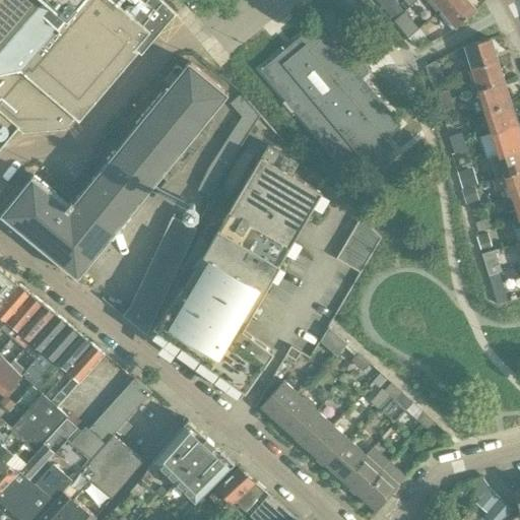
[(0,0),(0,147),(18,127),(23,131),(65,128),(75,117),(79,120),(138,51),(135,49),(149,31),(155,38),(176,13),(161,0),(0,0)]
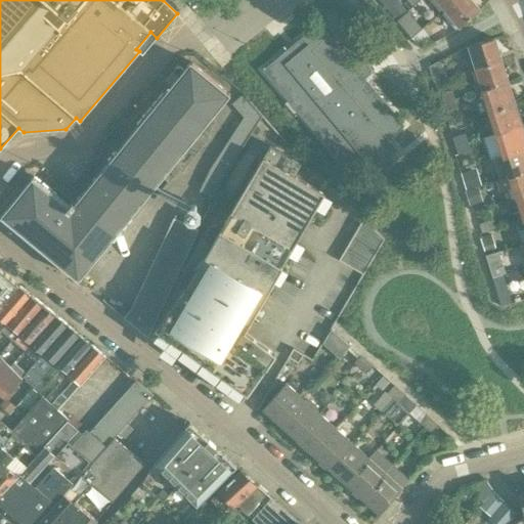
[(395,0),(385,0),(382,4),(387,10),(397,2),(395,0)]
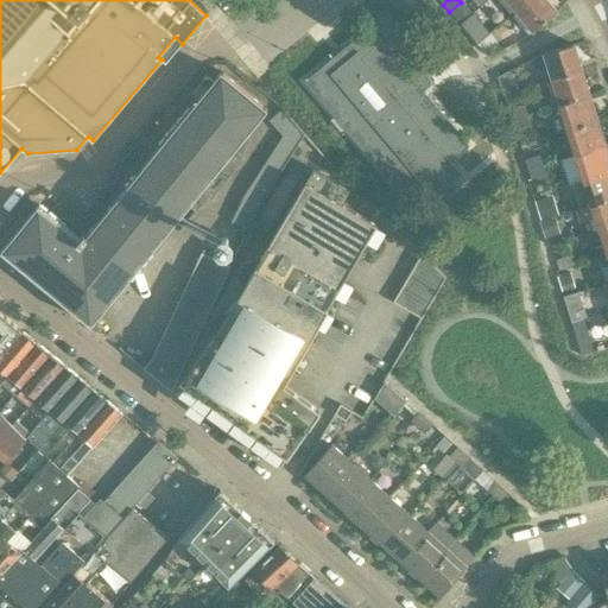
[(504,0),(514,12),(529,0),(504,0)]
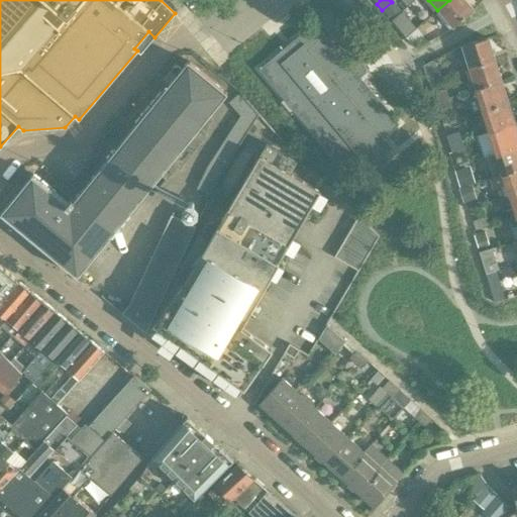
[(464,0),(449,0),(437,10),(452,28),(474,10),(464,0)]
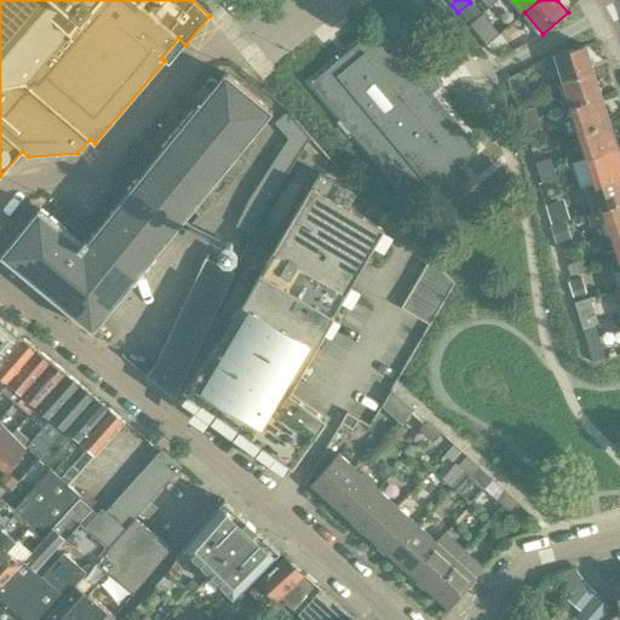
[(339,58),(310,84),(313,86),(399,189),(411,204),(430,188),(441,201),(451,194),(455,200),(465,191),(460,185),(470,178),(458,165),(477,149),(476,148),(430,93),(438,87),(440,85),(437,81),(440,79),(432,70),(430,73),(426,68),(417,76),(406,63),(377,28),(371,32),(348,52),(339,58)]
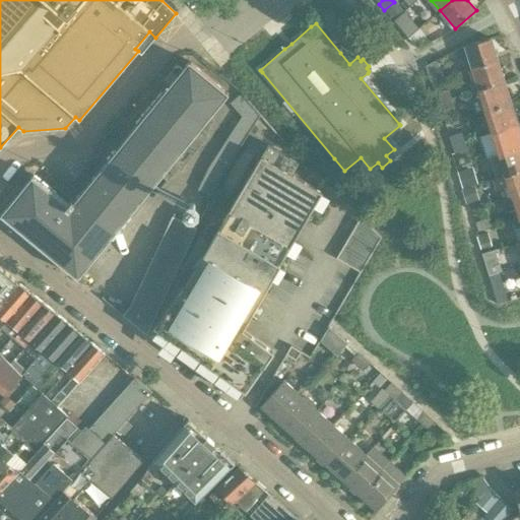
[(402,31),(407,39),(417,29),(411,23),(402,31)]
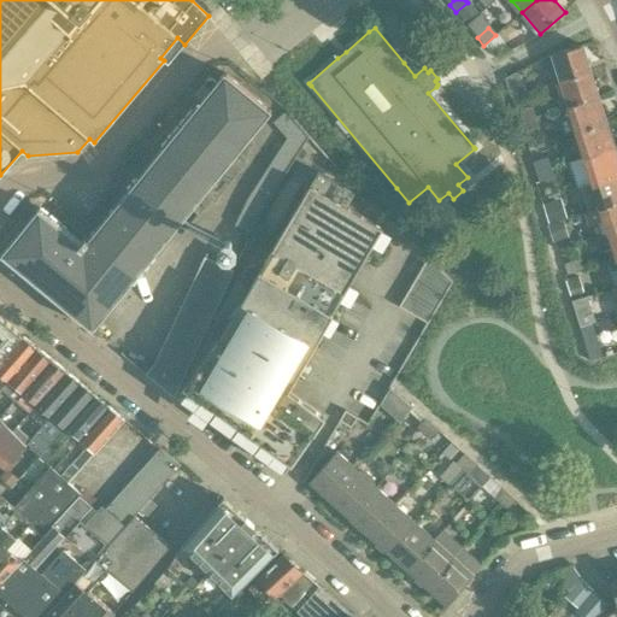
[(495,35),(483,46),(491,53),(503,43),(495,35)]
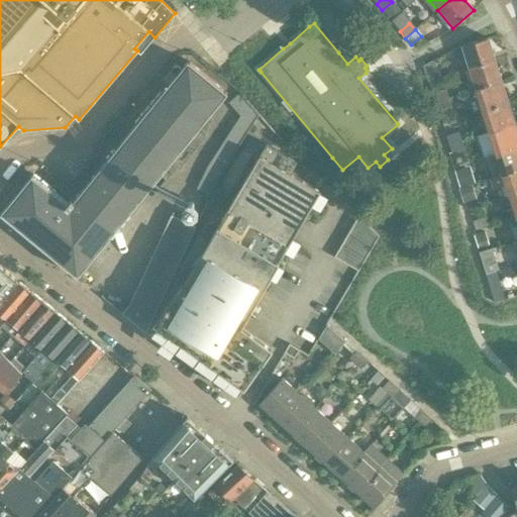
[(488,38),(461,46),(469,69),(495,61),(488,38)]
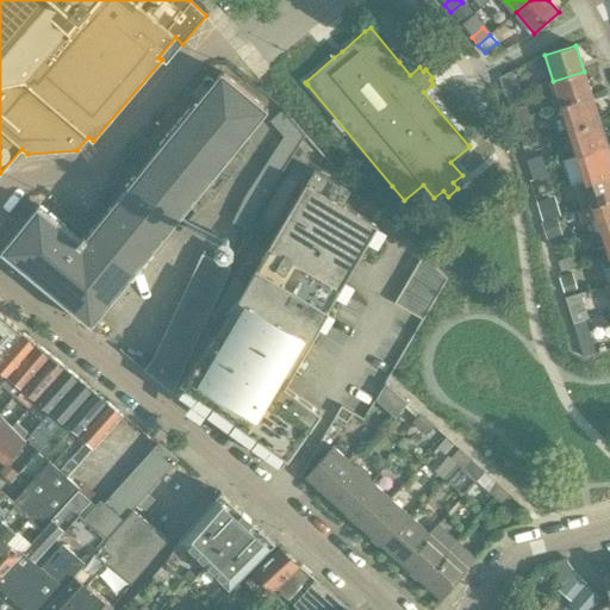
[(512,69),(498,75),(502,86),(505,97),(515,93),(520,92),(516,81),(512,69)]
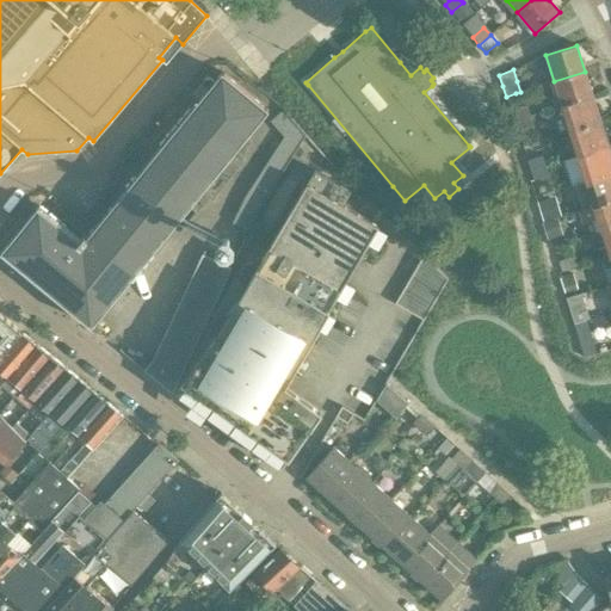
[(559,97),(551,99),(555,109),(561,106),(592,97),(585,72),(554,81),(559,97)]
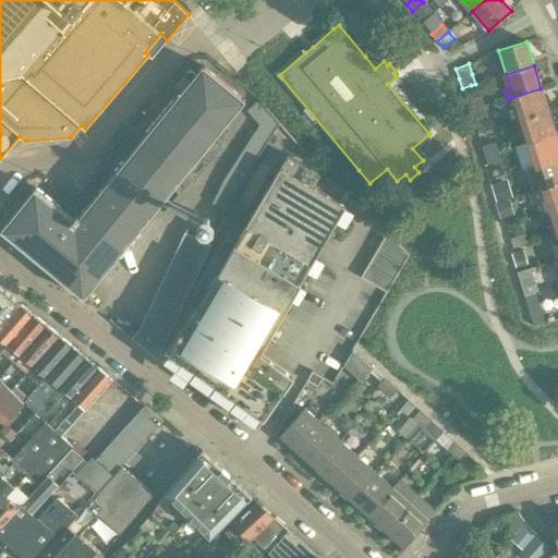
[(0,231),(83,299),(245,101),(203,67),(80,217),(76,215),(73,219),(35,189),(0,231)]
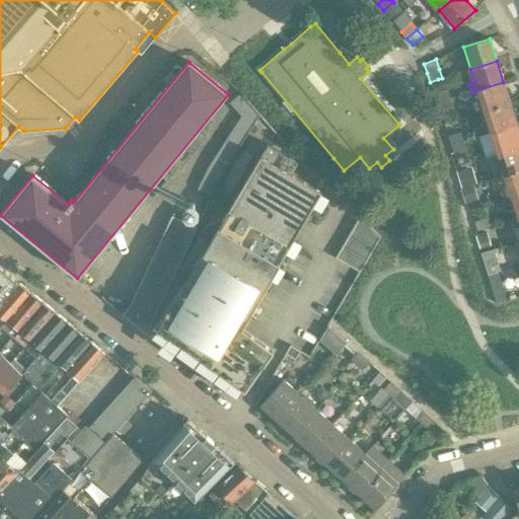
[(473,99),(469,100),(474,115),(484,112),(510,103),(503,82),(476,90),(471,92),(473,99)]
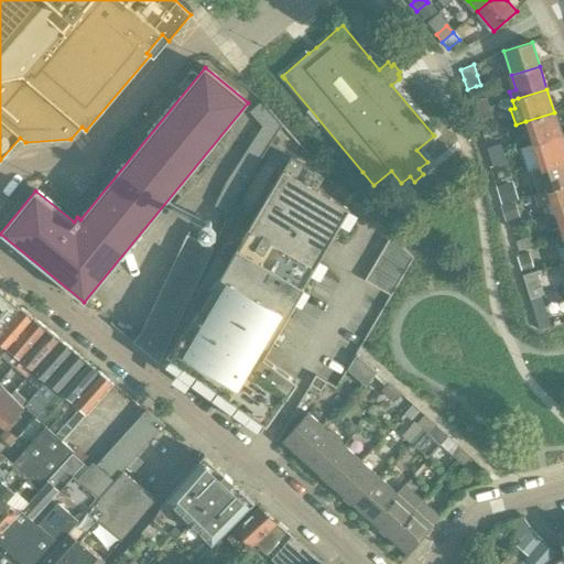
[(485,98),(472,102),(475,112),(488,108),(485,98)]
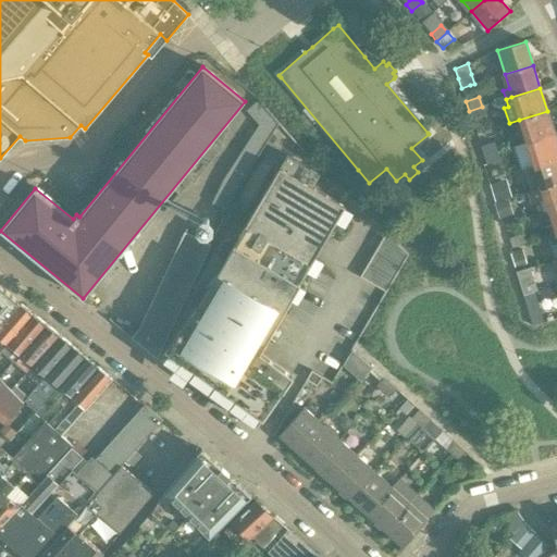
[(482,107),(469,111),(471,120),(485,115),(482,107)]
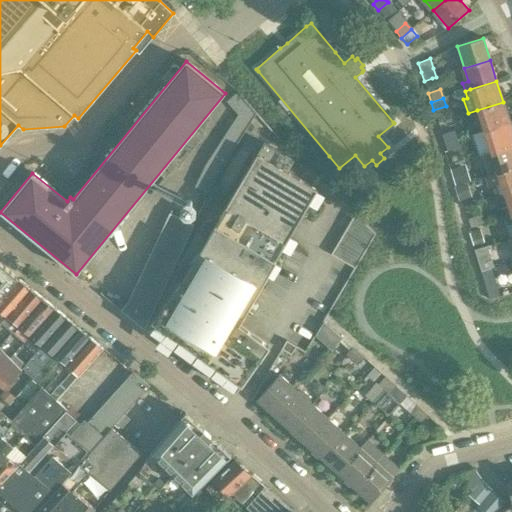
[(503,102),(477,110),(484,131),(510,123),(503,102)]
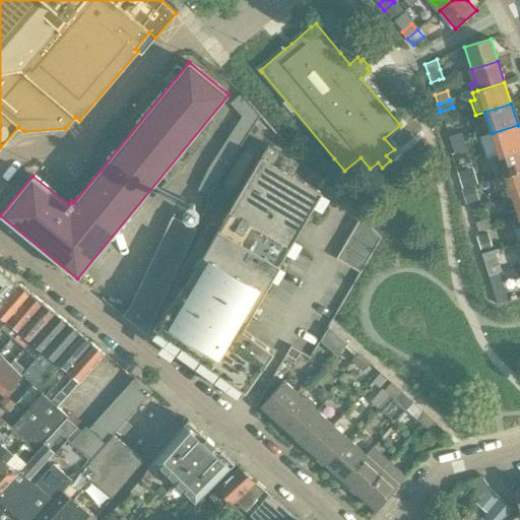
[(519,131),(518,125),(492,133),(499,154),(519,147),(519,131)]
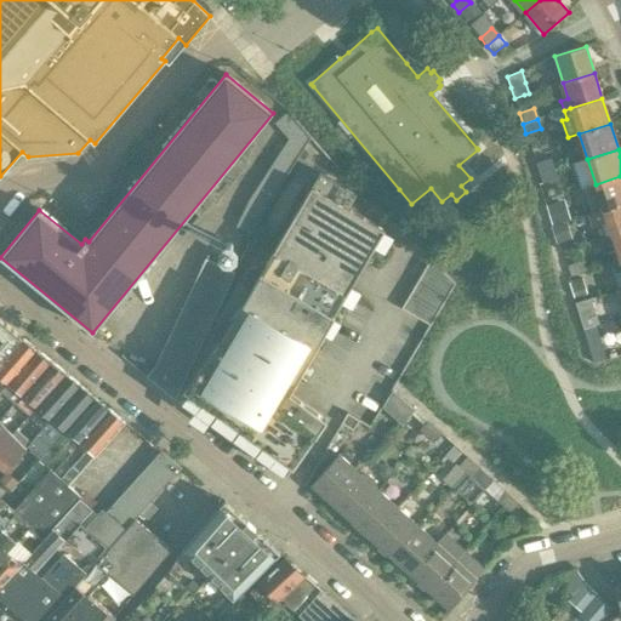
[(535,164),(539,174),(553,169),(550,159),(535,164)]
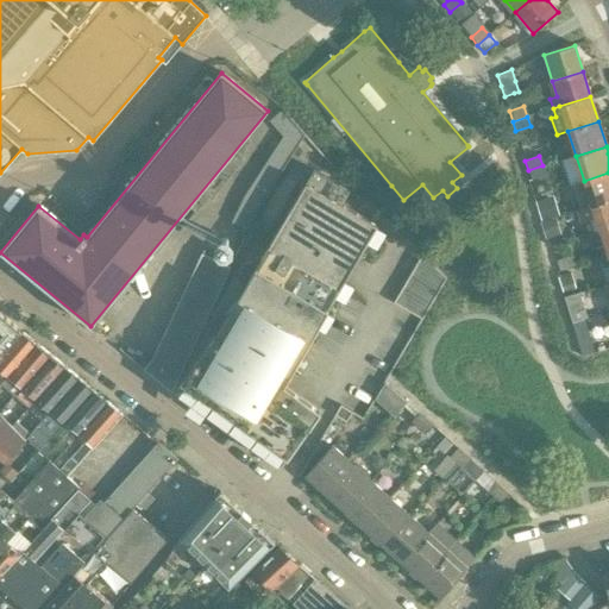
[(542,165),(528,170),(532,181),(546,175),(542,165)]
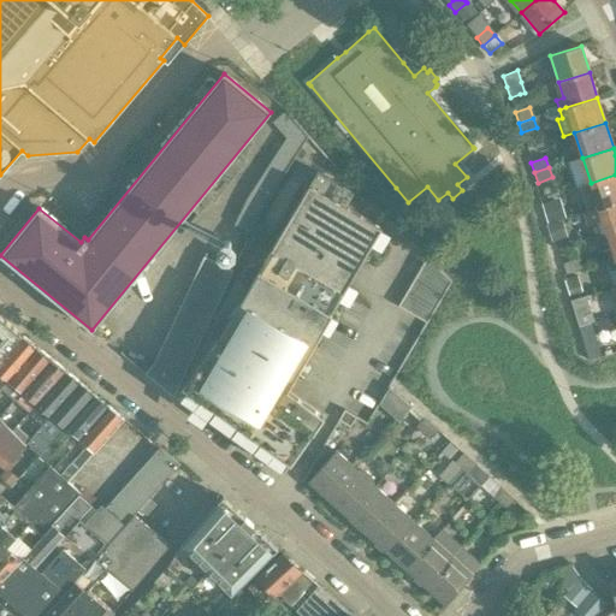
[(284,471),(323,416),(277,384),(283,373),(292,379),(381,227),(344,206),(353,193),(317,172),(218,341),(217,341),(177,395),(284,471)]
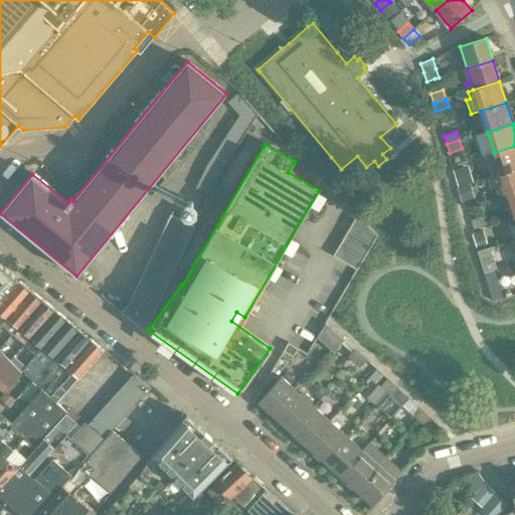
[(514,146),(494,153),(484,156),(491,177),(500,174),(514,169),(514,146)]
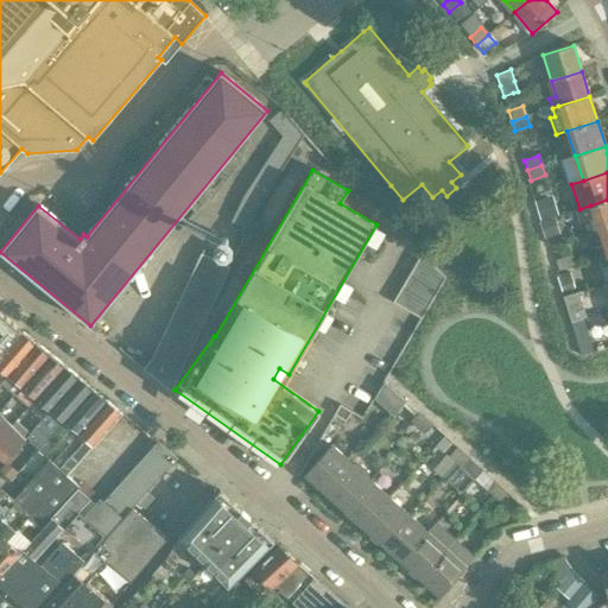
[(233,222),(248,229),(259,206),(270,190),(263,185),(266,178),(259,173),(245,197),(233,222)]
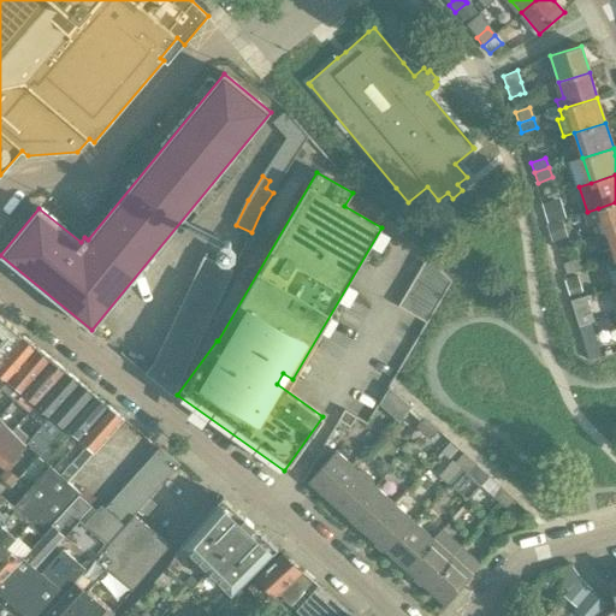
[(587,212),(585,213),(588,224),(602,219),(606,234),(615,230),(615,202),(598,208),(587,212)]
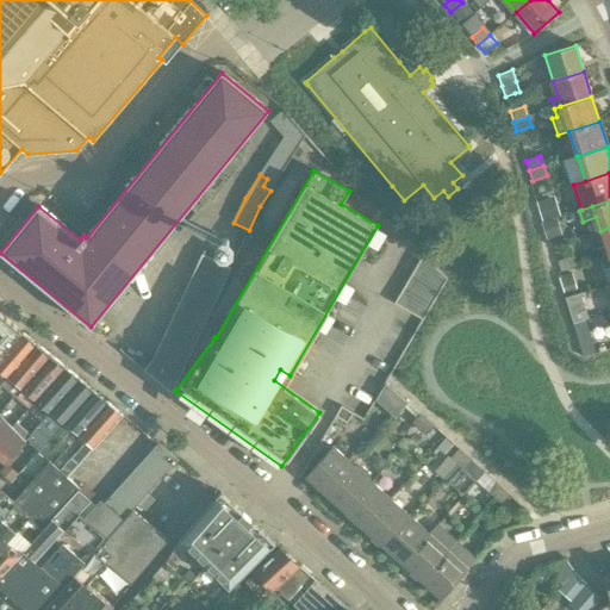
[(605,246),(596,249),(599,260),(609,256),(609,228),(601,231),(605,246)]
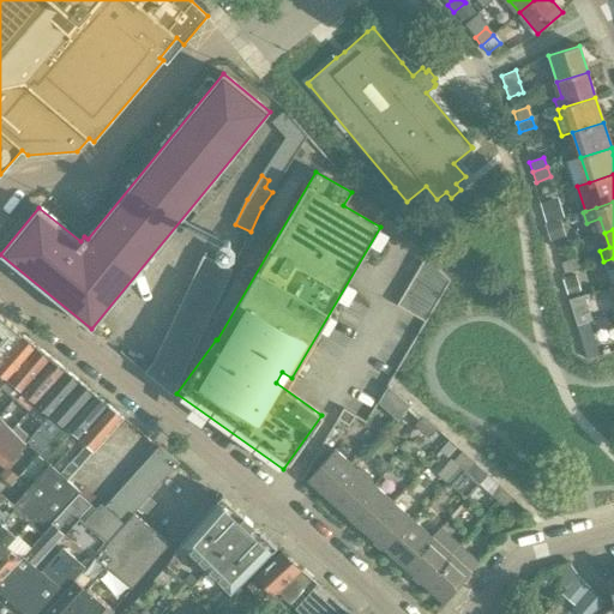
[(204,256),(152,362),(175,381),(179,383),(233,270),(204,256)]
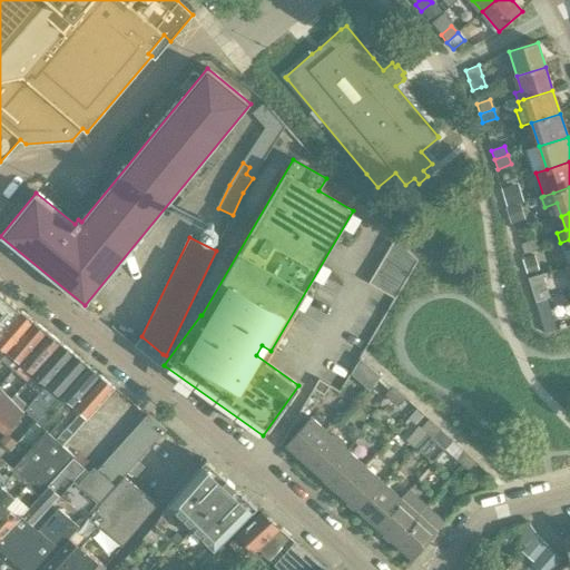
[(410,273),(416,261),(395,238),(394,239),(383,257),(410,273)]
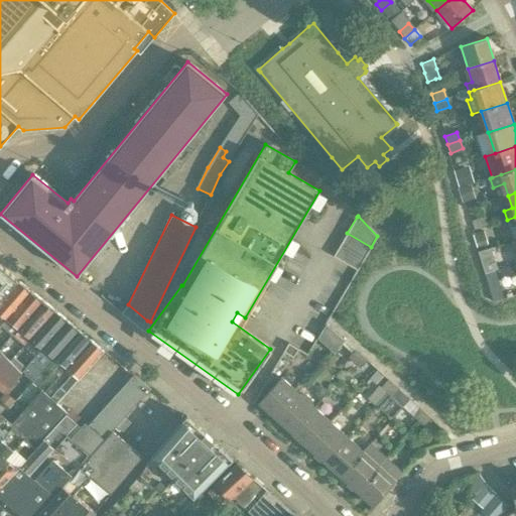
[(515,217),(507,220),(510,228),(515,226),(515,217)]
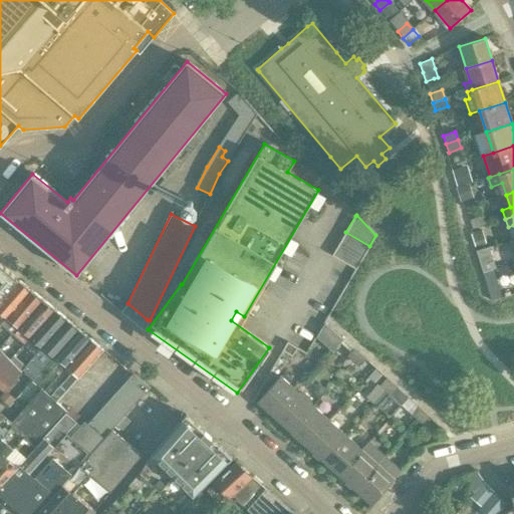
[(339,243),(362,257),(369,246),(345,232),(339,243)]
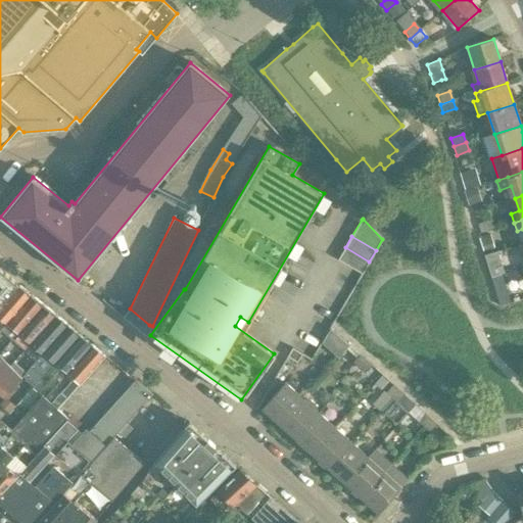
[(345,247),(338,259),(363,274),(369,262),(345,247)]
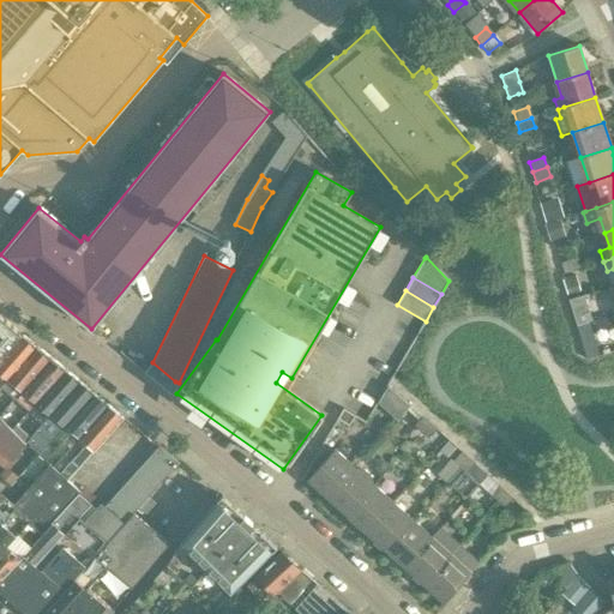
[(584,295),(569,300),(577,325),(591,321),(584,295)]
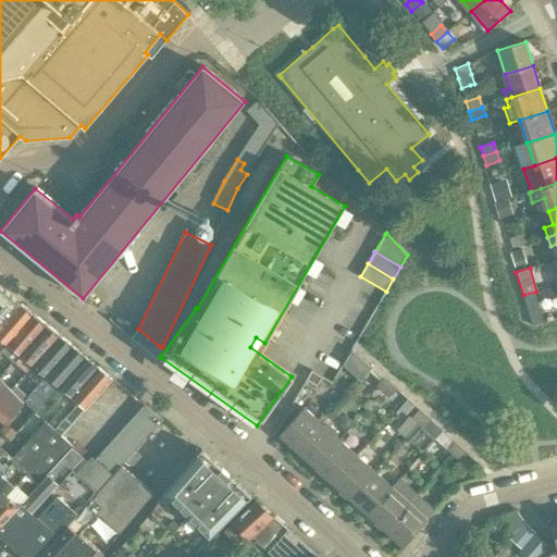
[(0,325),(21,304),(0,285),(0,325)]
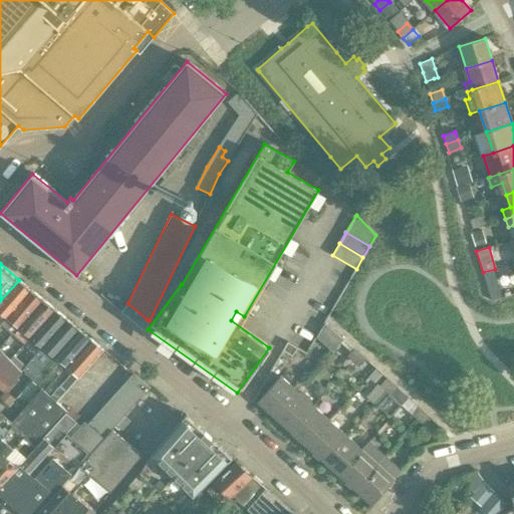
[(19,280),(0,300),(0,325),(31,290),(19,280)]
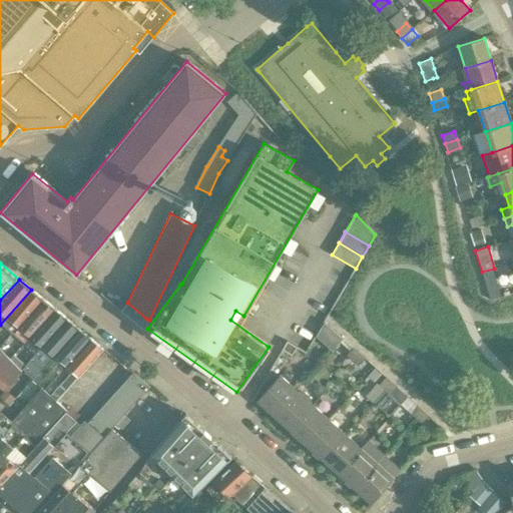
[(31,290),(0,325),(5,329),(12,335),(42,299),(31,290)]
